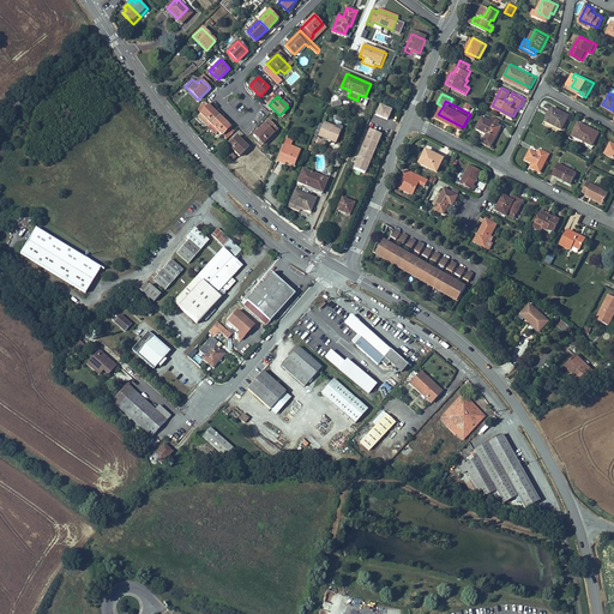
[(205,102),(197,109),(202,114),(198,116),(205,125),(209,121),(211,125),(220,116),(205,102)]
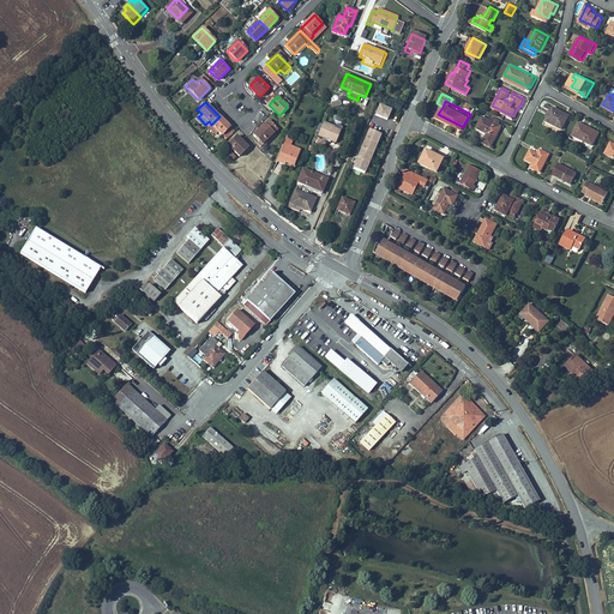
[(569,113),(548,102),(546,106),(547,107),(551,108),(547,115),(546,118),(561,126),(569,113)]
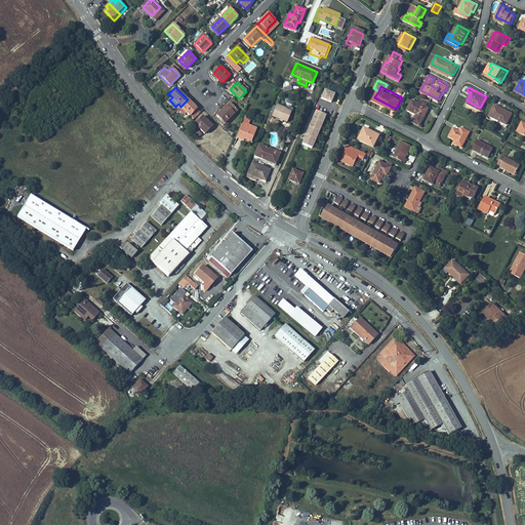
[(332,104),(335,95),(326,91),(322,99),(332,104)]
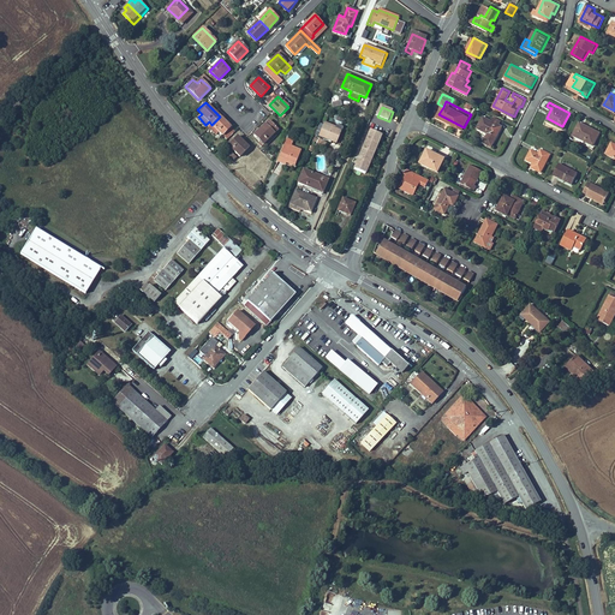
[(334,123),(341,125),(344,118),(335,115),(334,123)]
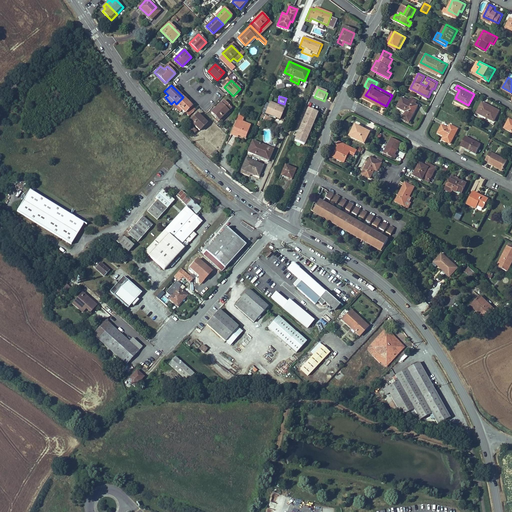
[(406,116),(412,120),(418,108),(415,106),(417,102),(418,99),(413,97),(412,101),(404,96),(400,103),(410,108),(406,116)]
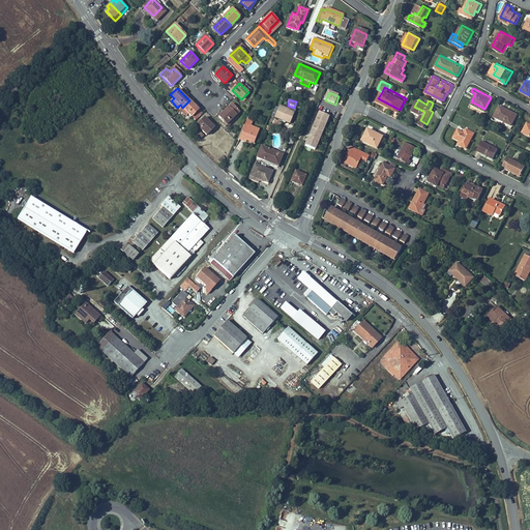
[(203,115),(189,100),(182,108),(180,110),(186,116),(188,114),(196,122),(203,115)]
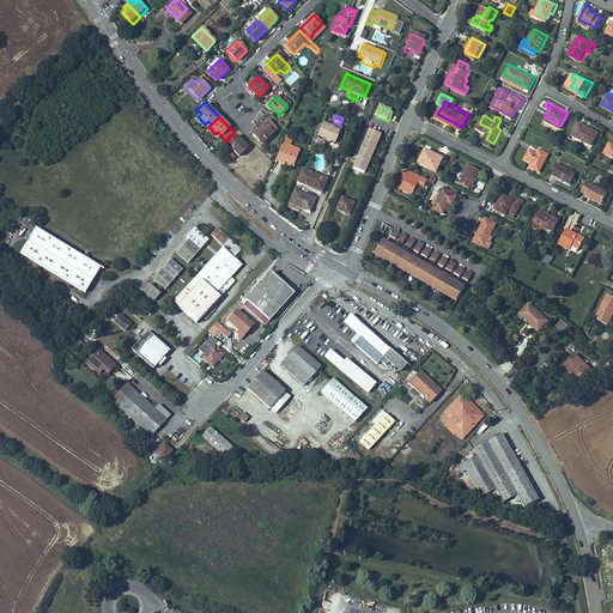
[(577,119),(570,131),(590,143),(598,129),(577,119)]
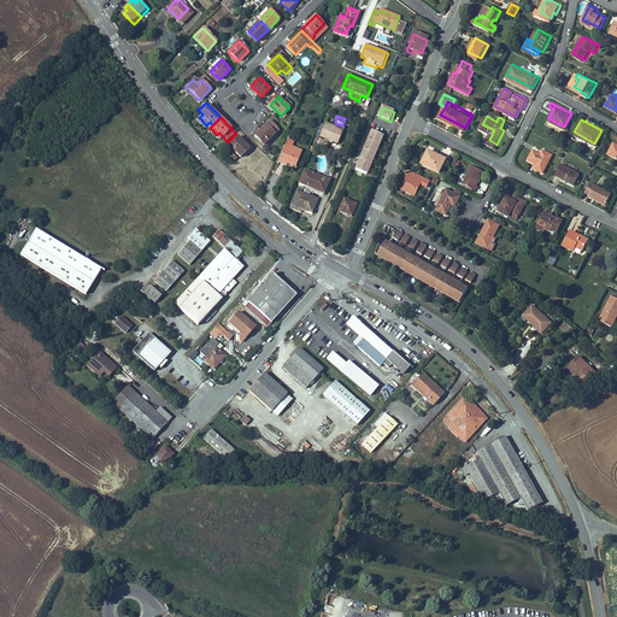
[(269,121),(254,136),(266,147),(277,135),(275,134),(278,130),(269,121)]
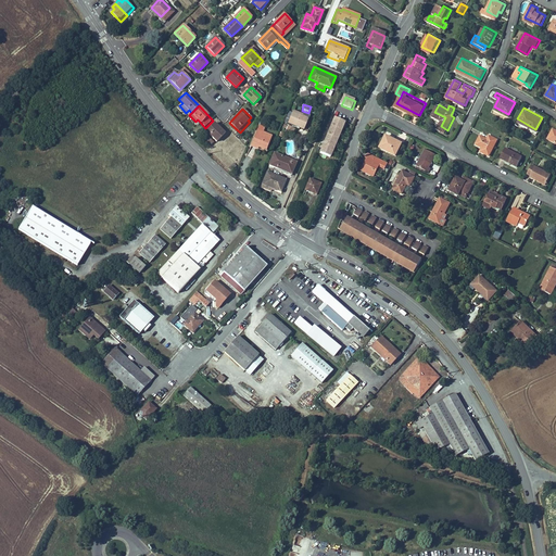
[(313,123),(292,112),(287,123),(307,133),(313,123)]
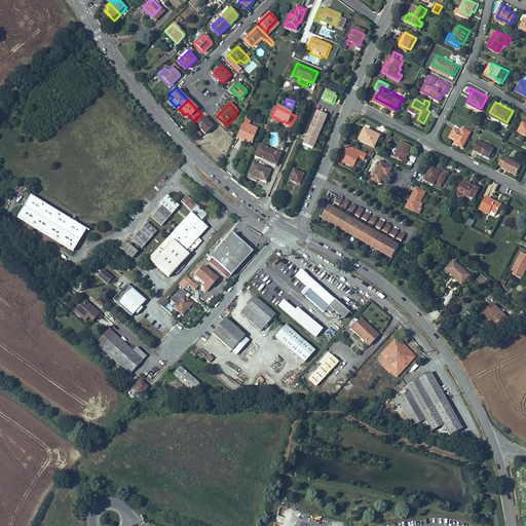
[(313,150),(327,117),(317,112),(303,146),(313,150)]
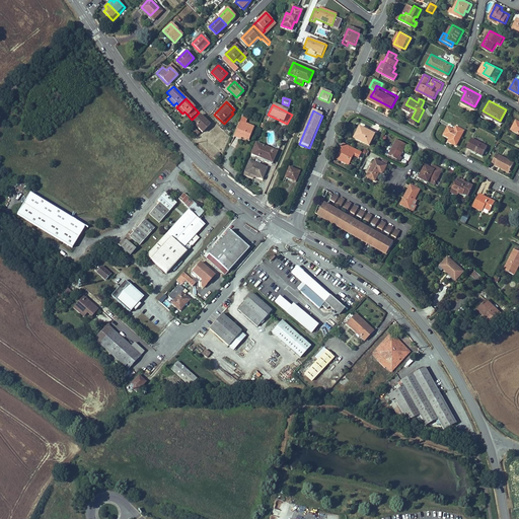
[(209,125),(200,115),(192,123),(201,132),(209,125)]
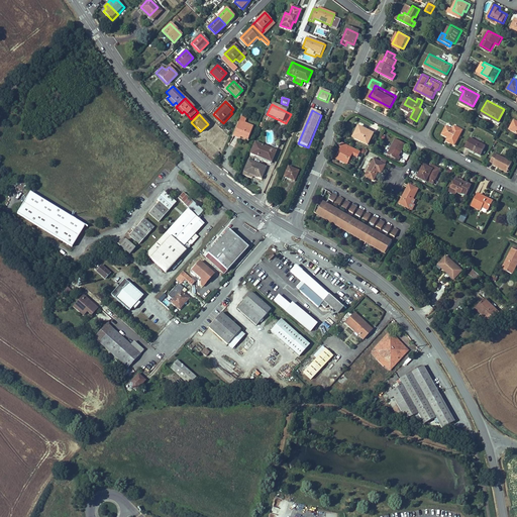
[(252,127),(238,121),(233,134),(246,140),(252,127)]
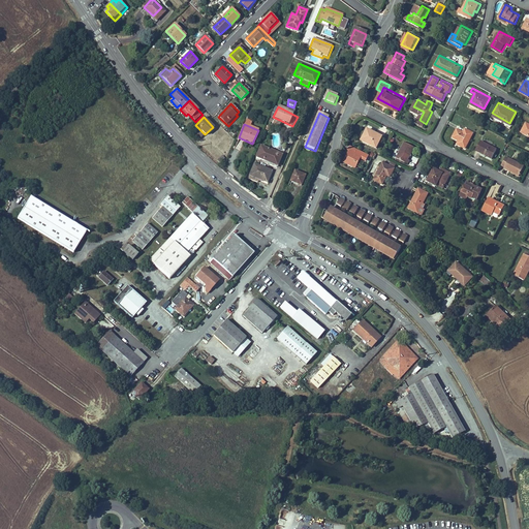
[(472,131),(464,127),(462,131),(456,128),(452,135),(458,139),(457,143),(465,147),(472,131)]
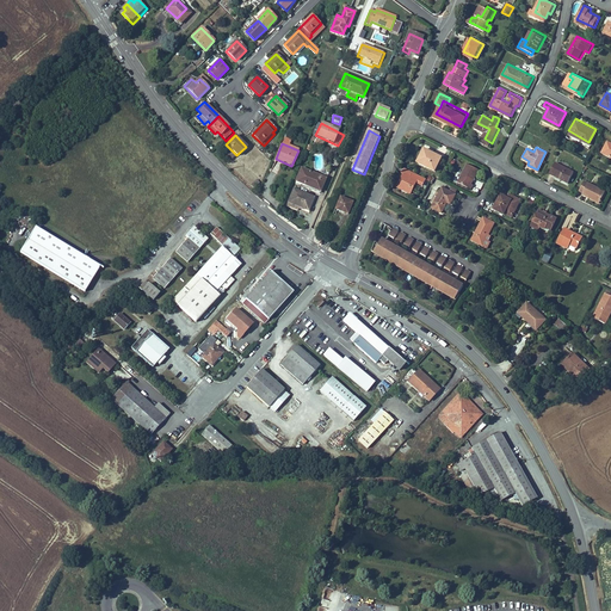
[(426,148),(419,161),(437,171),(444,158),(426,148)]
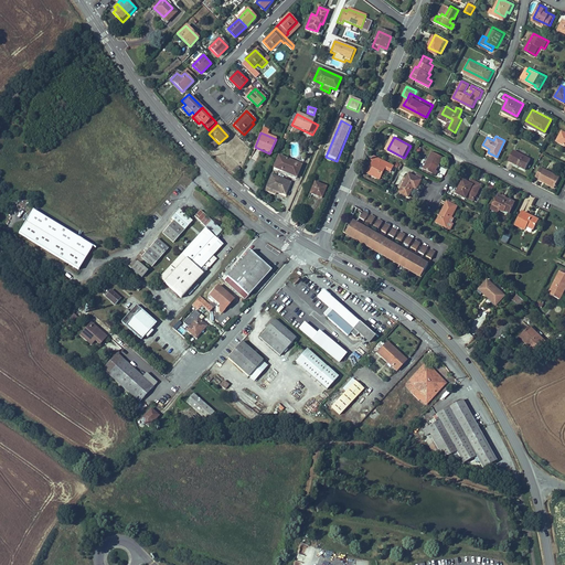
[(213,140),(209,144),(214,150),(219,147),(213,140)]
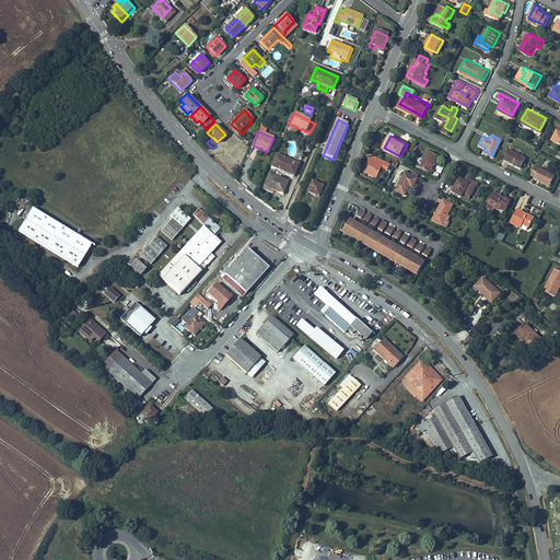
[(520,167),(525,158),(508,148),(503,155),(510,160),(509,161),(520,167)]
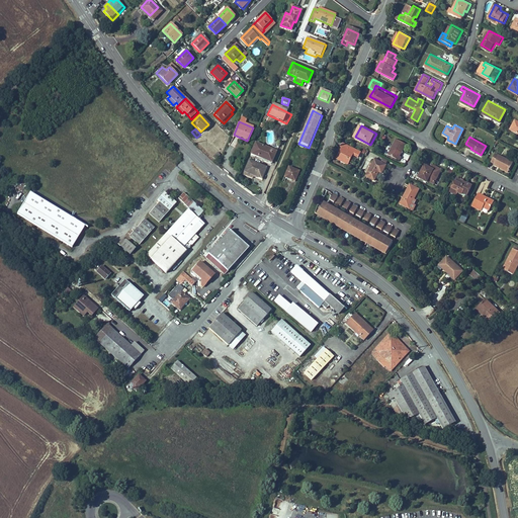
[(398,139),(390,155),(402,161),(404,157),(402,156),(408,144),(398,139)]
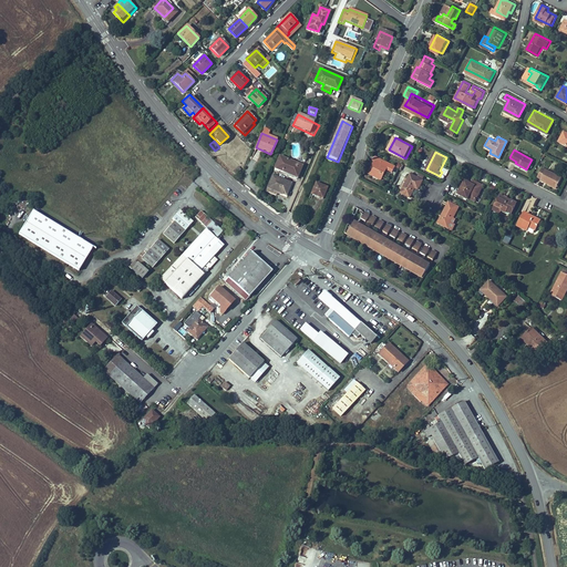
[(395,164),(378,154),(375,160),(379,161),(372,173),(384,179),(390,168),(393,169),(395,164)]
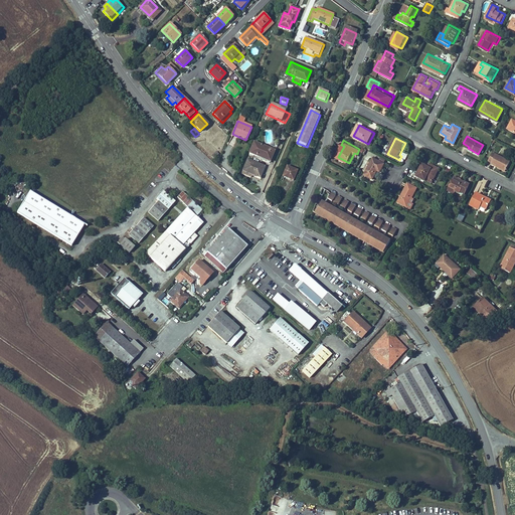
[(274,151),(252,142),(247,153),(269,162),(274,151)]
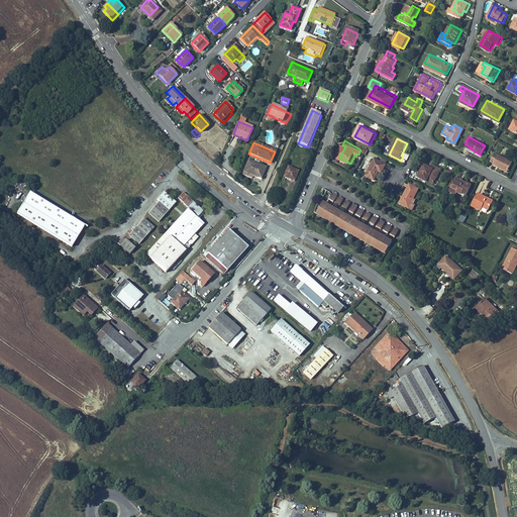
[(511,161),(493,150),(489,159),(493,161),(498,164),(497,165),(507,170),(511,161)]
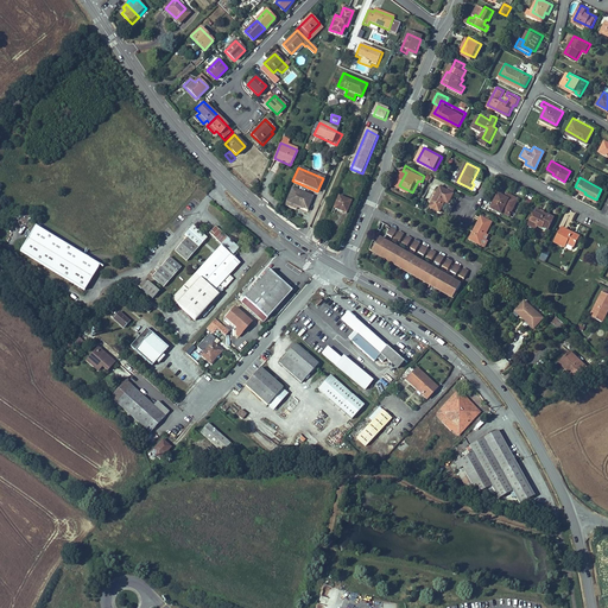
[(455,194),(443,187),(441,191),(436,189),(430,200),(435,202),(432,207),(442,213),(448,202),(450,203),(455,194)]
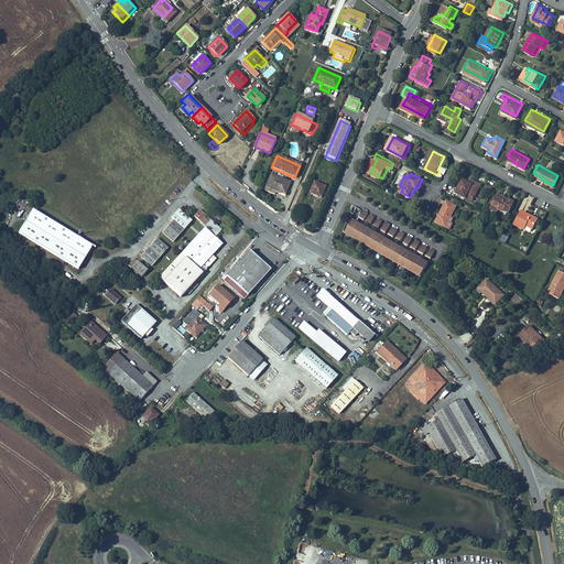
[(290,183),(271,175),(266,187),(284,195),(290,183)]
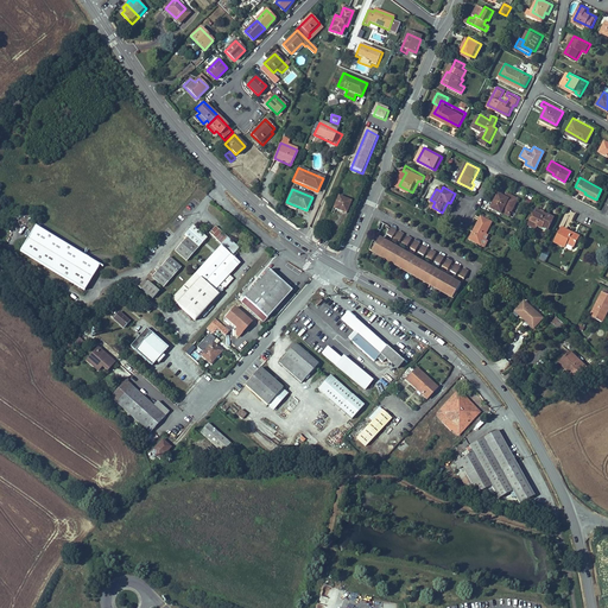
[(501,195),(493,209),(504,215),(505,214),(512,217),(520,201),(513,196),(511,201),(506,198),(501,195)]
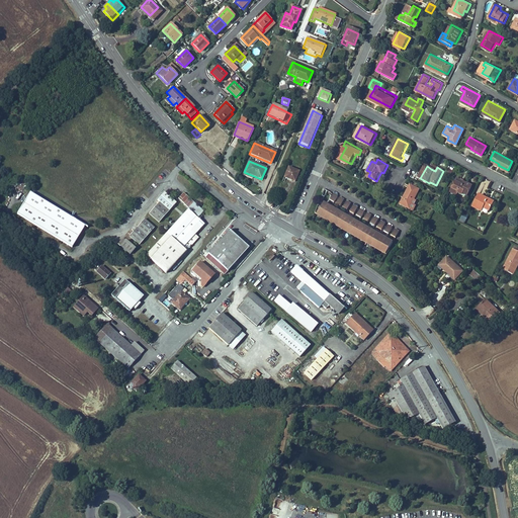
[(287,169),(282,178),(293,183),(297,173),(287,169)]
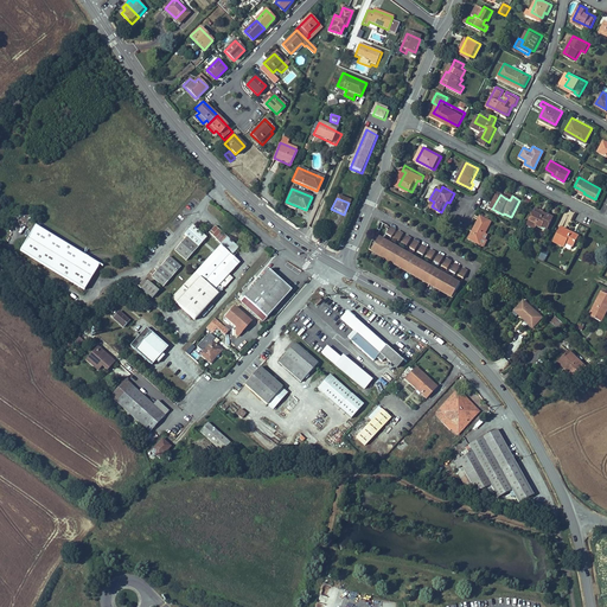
[(557,216),(540,206),(529,224),(537,229),(540,224),(549,229),(557,216)]
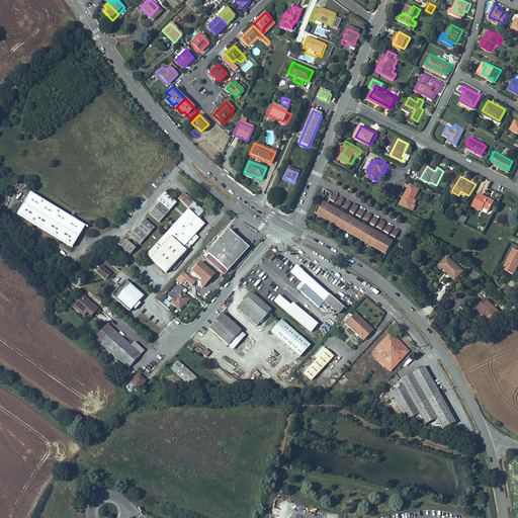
[(412,185),(402,203),(416,210),(418,206),(417,205),(414,204),(416,199),(421,189),(412,185)]
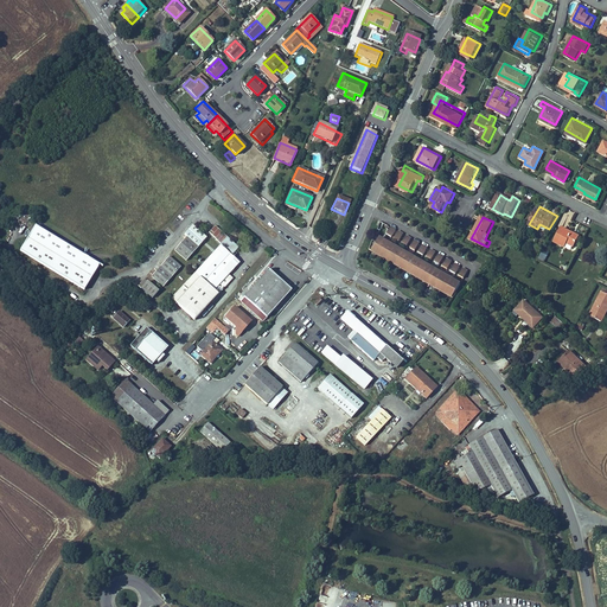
[(102,267),(39,225),(23,250),(87,292),(102,267)]
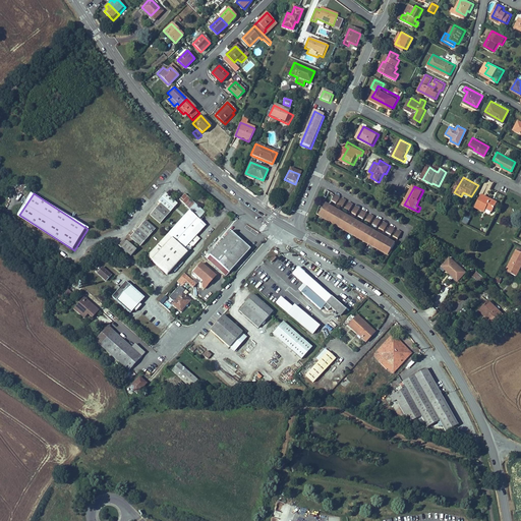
[(161,225),(179,206),(167,194),(160,201),(162,205),(151,216),(161,225)]
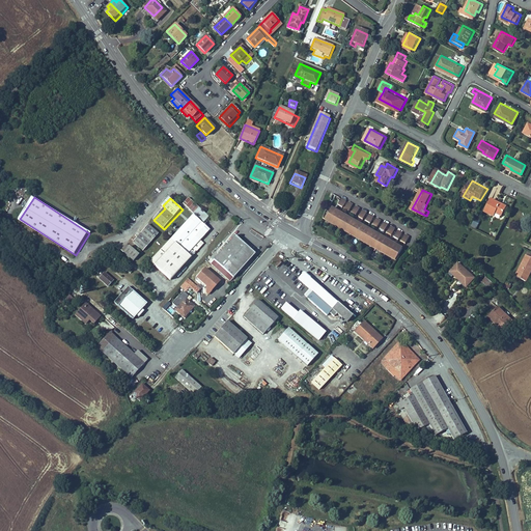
[(507,207),(493,199),(485,212),(495,217),(497,213),(502,216),(507,207)]
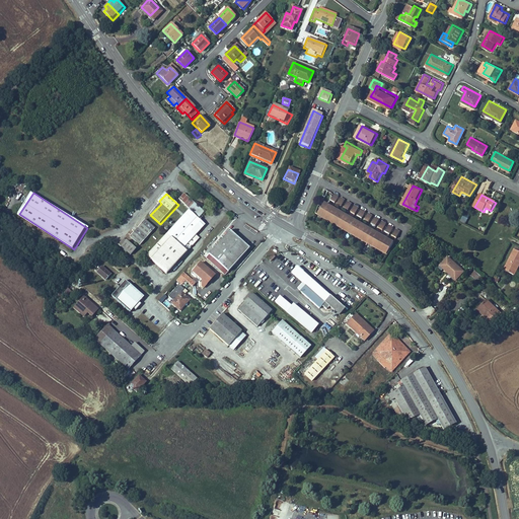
[(205,210),(190,197),(183,203),(199,216),(205,210)]
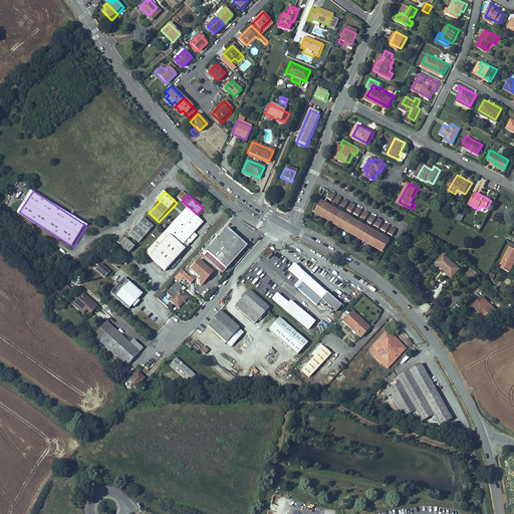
[(365,227),(362,225),(363,224),(359,222),(358,223),(355,221),(356,220),(352,218),(351,219),(348,217),(349,216),(345,214),(345,215),(342,213),(342,212),(339,210),(338,211),(335,209),(336,208),(332,206),(332,207),(329,205),(329,204),(325,202),(324,203),(321,201),(320,204),(316,202),(313,211),(316,213),(318,210),(323,213),(321,216),(323,217),(325,214),(329,217),(328,220),(329,220),(330,221),(331,218),(336,221),(335,224),(336,224),(337,225),(338,222),(343,225),(341,228),(342,228),(343,229),(345,226),(350,229),(348,232),(349,232),(350,233),(352,230),(357,233),(355,236),(356,236),(357,237),(359,234),(363,237),(362,240),(363,240),(364,241),(365,238),(370,241),(369,244),(370,244),(370,245),(372,242),(377,245),(375,248),(377,249),(379,246),(384,249),(382,252),(384,253),(387,248),(386,247),(391,240),(387,238),(386,239),(382,237),(383,236),(379,234),(378,235),(375,233),(376,232),(372,230),(372,231),(369,229),(369,228),(366,226),(365,227)]
